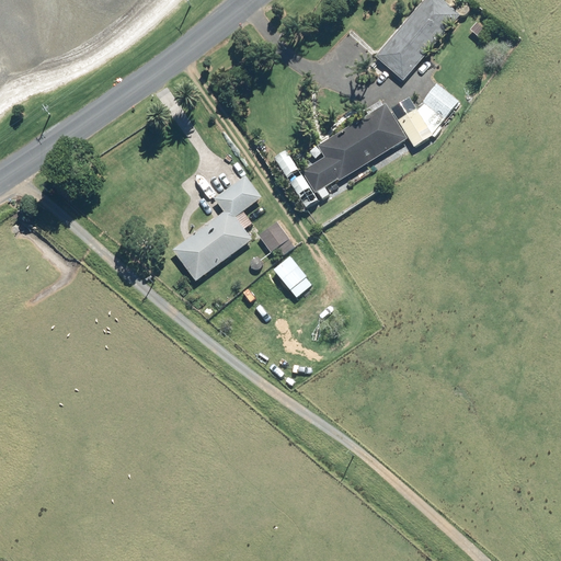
[(404,81),(461,14),(444,0),(423,0),(375,56),(404,81)]
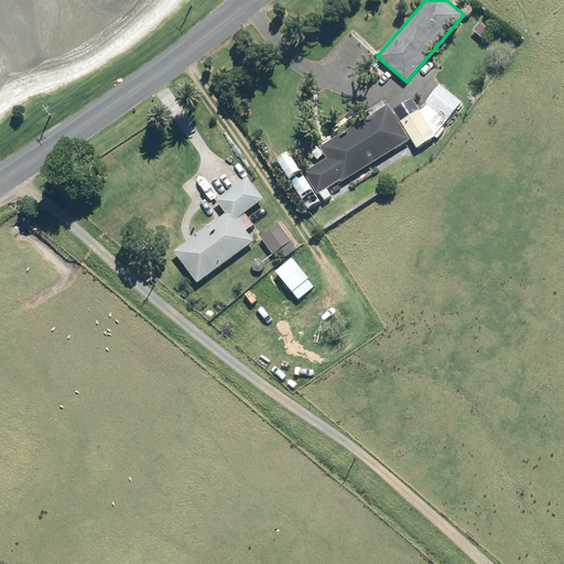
[(473,30),(481,38),(489,30),(479,22),(473,30)]
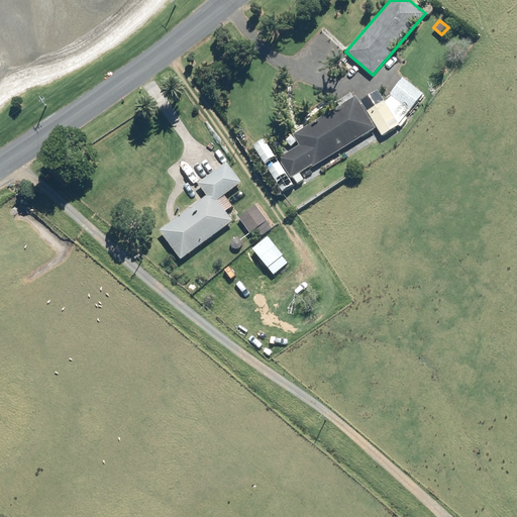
[(368,110),(382,135),(393,129),(422,94),(403,78),(383,102),(368,110)]
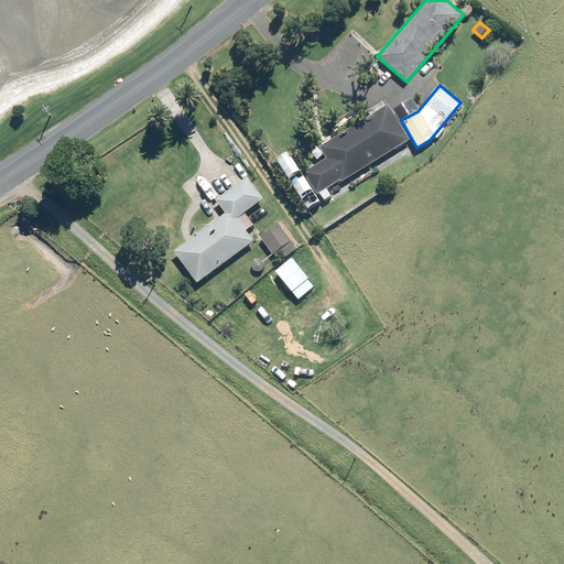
[(387,104),(320,147),(326,158),(304,172),(308,179),(299,184),(307,198),(303,201),(310,210),(333,196),(328,188),(344,179),(344,181),(410,139),(387,104)]
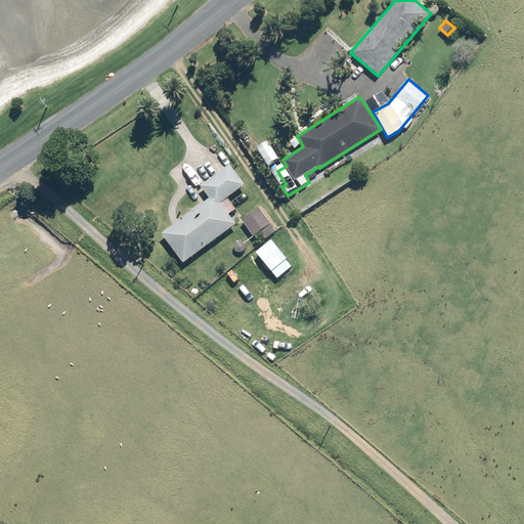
[(184,263),(236,223),(228,214),(235,209),(227,198),(246,184),(230,164),(201,186),(210,198),(162,233),(184,263)]
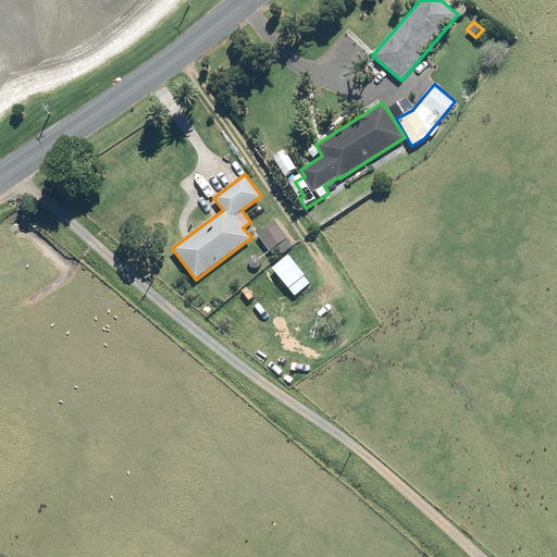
[(257,234),(270,251),(276,246),(282,254),(294,246),(288,237),(276,221),(257,234)]
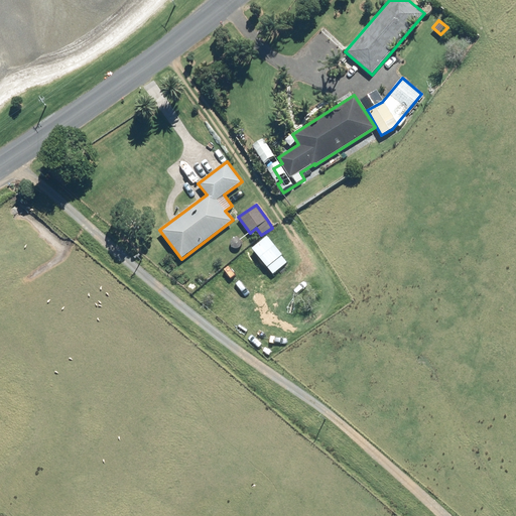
[(252,248),(273,274),(288,262),(282,255),(283,254),(267,236),(252,248)]
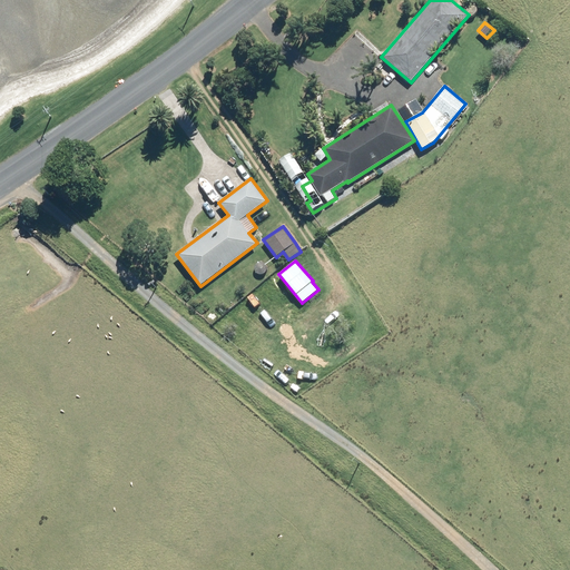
All buildings are outlined.
